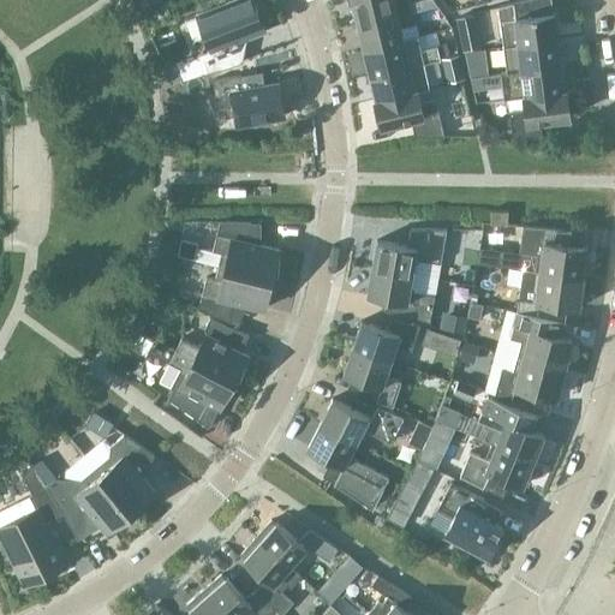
[(252,0),(233,0),(197,15),(212,49),(175,63),(181,78),(183,79),(238,63),(231,43),(264,30),(252,0)]
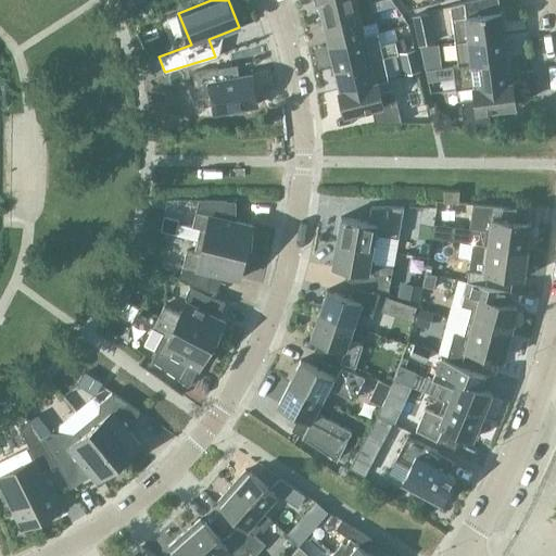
[(369,0),(318,0),(320,8),(319,11),(321,22),(373,10),(369,0)]
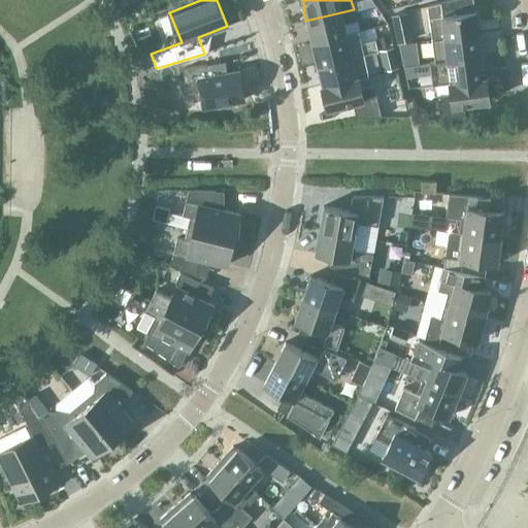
[(463,0),(447,0),(427,5),(432,39),(444,37),(479,33),(477,25),(480,22),(477,10),(465,11),(463,0)]
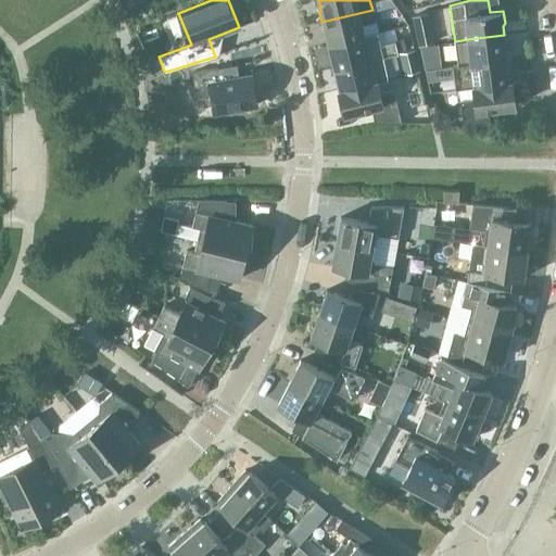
[(373,10),(321,22),(325,34),(327,35),(329,45),(364,36),(364,35),(362,24),(375,21),(373,10)]
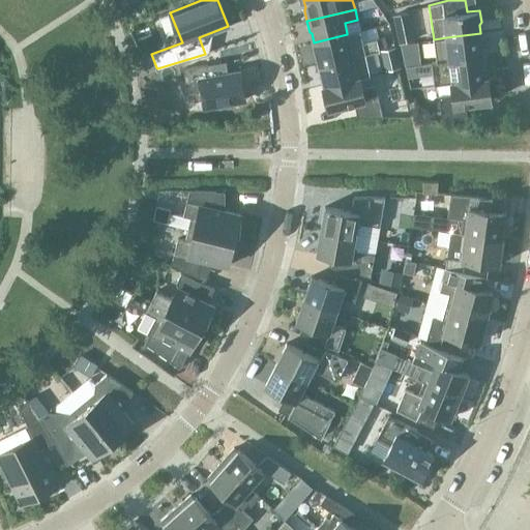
[(395,18),(398,29),(400,41),(400,42),(402,42),(414,39),(408,10),(394,13),(395,18)]
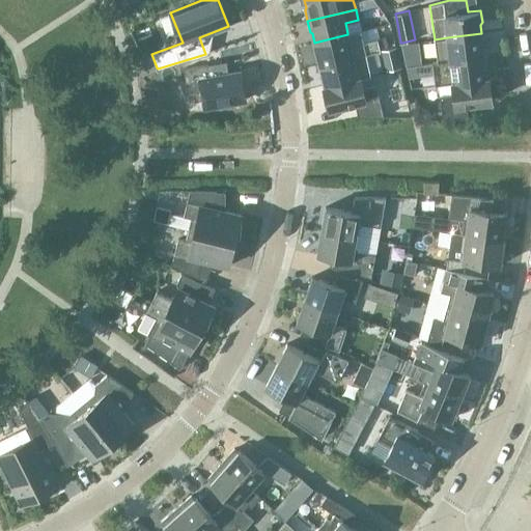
[(347,34),(314,43),(316,51),(315,54),(317,64),(366,53),(380,50),(378,38),(363,43),(360,30),(347,33),(347,34)]
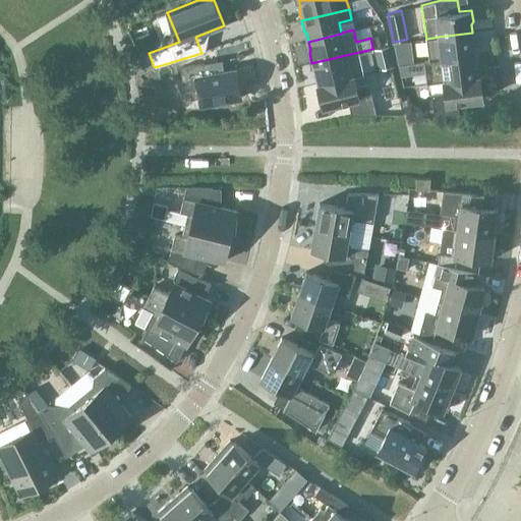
[(472,33),(439,37),(426,39),(429,60),(477,54),(476,44),(473,42),(472,33)]
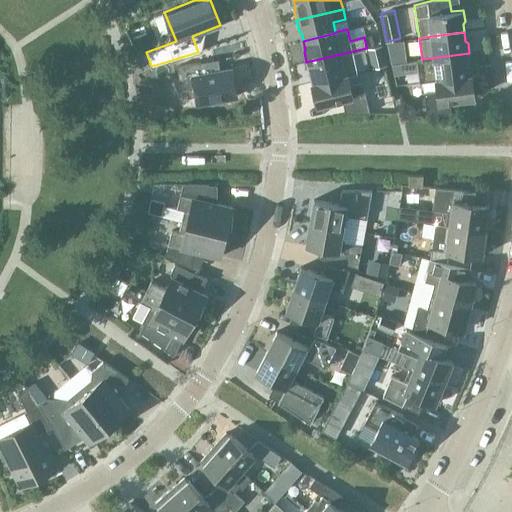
[(371,36),(364,37),(366,48),(370,47),(374,46),(371,36)]
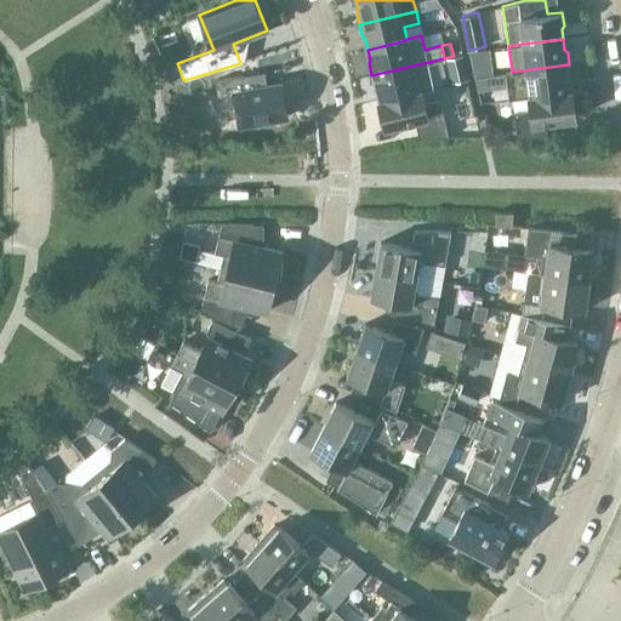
[(465,72),(466,70),(463,56),(450,60),(454,74),(465,72)]
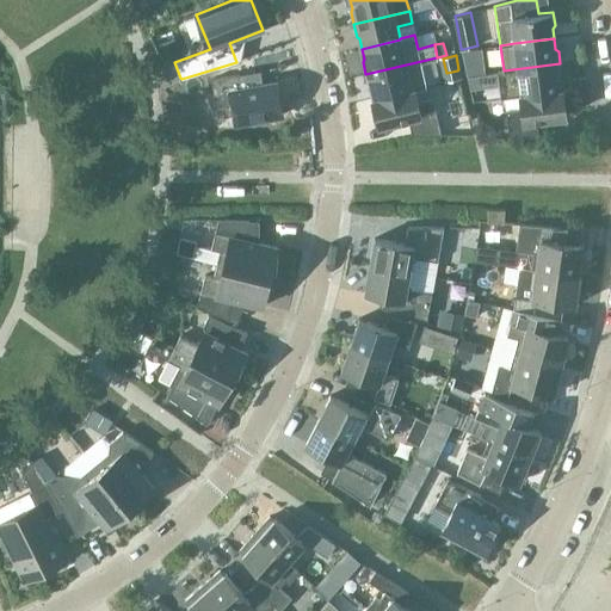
[(596,56),(597,82),(608,81),(606,55),(596,56)]
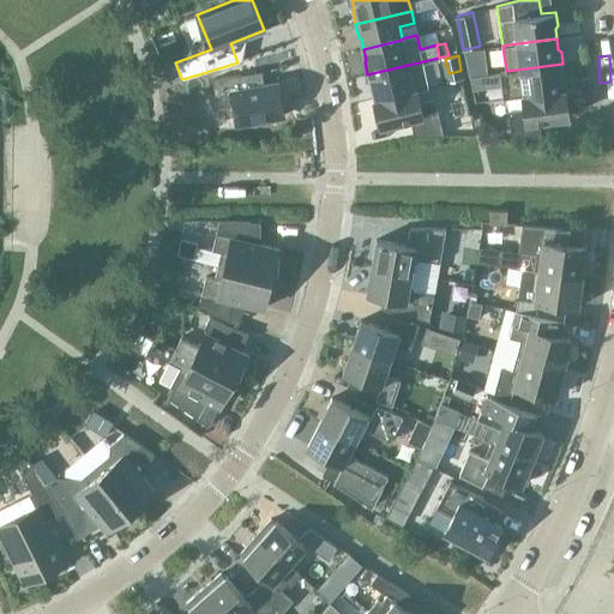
[(429,86),(423,61),(367,74),(371,86),(374,89),(375,98),(375,100),(417,89),(417,90),(429,86)]
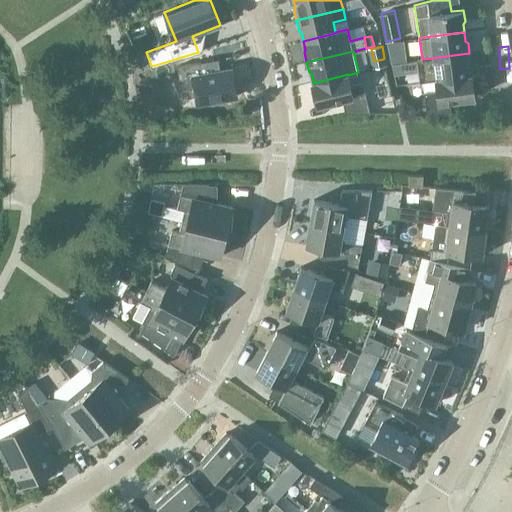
[(146,52),(136,56),(141,69),(151,65),(146,52)]
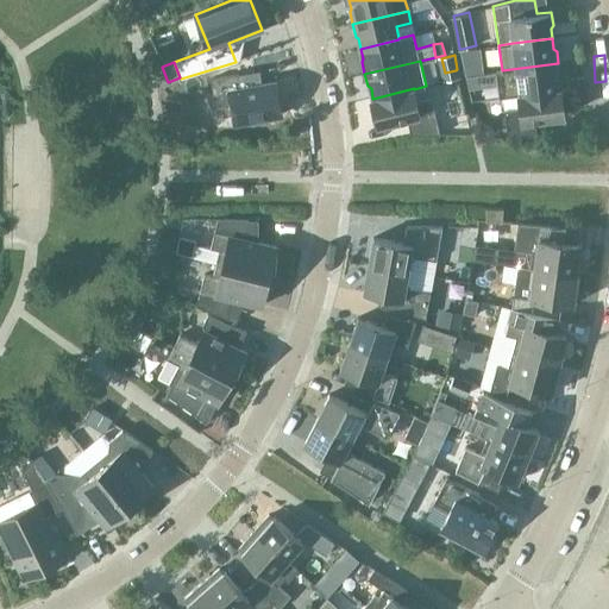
[(500,98),(518,95),(518,94),(559,89),(558,88),(557,79),(559,76),(558,63),(502,70),(496,71),(500,98)]
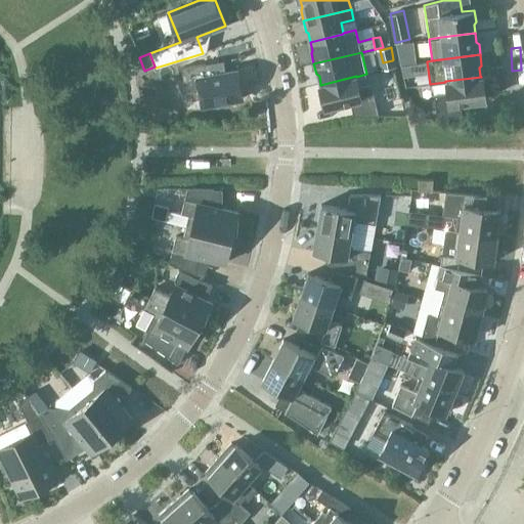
[(401,64),(401,68),(403,74),(415,72),(413,62),(401,64)]
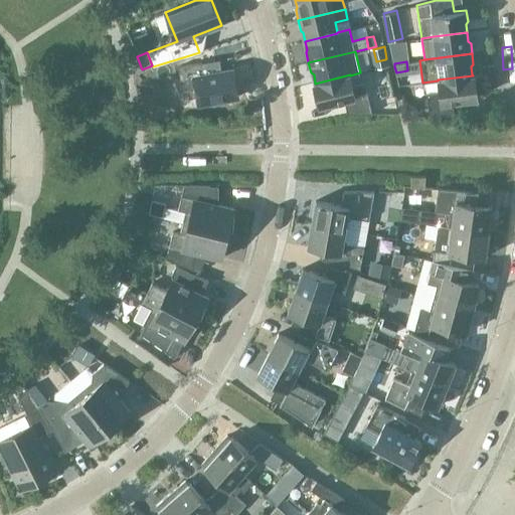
[(201,62),(178,66),(180,79),(193,77),(198,104),(238,97),(233,69),(203,74),(201,62)]
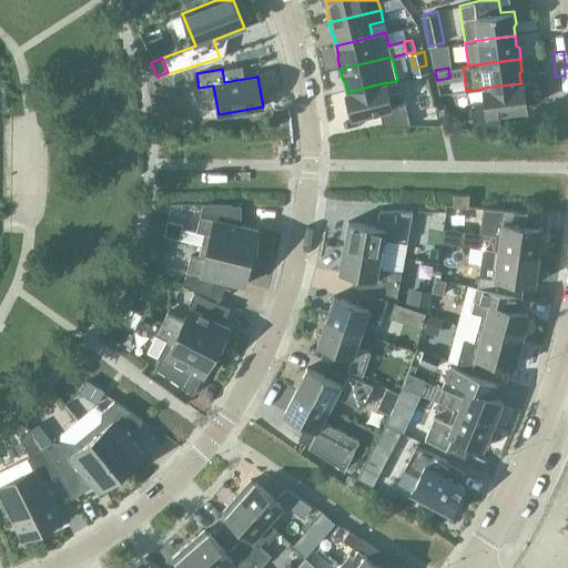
[(347,92),(347,91),(345,91),(346,97),(345,99),(347,110),(350,111),(352,117),(379,110),(383,125),(411,125),(402,91),(388,94),(386,83),(386,82),(347,92)]
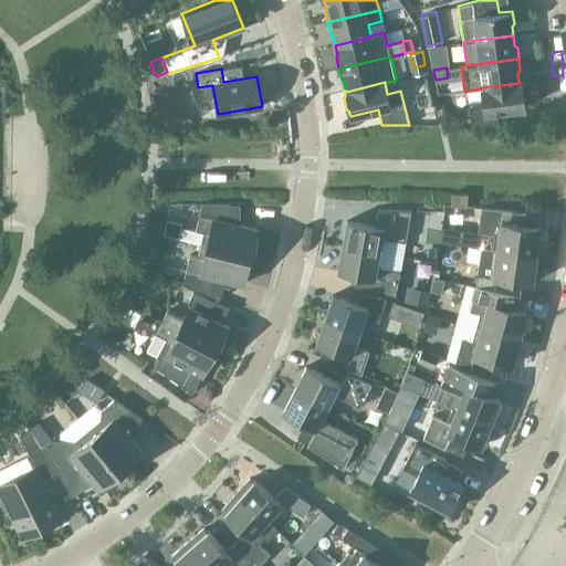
[(520,83),(481,87),(481,88),(482,101),(469,102),(472,126),(499,126),(496,111),(525,107),(524,102),(526,100),(525,88),(522,86),(522,82),(519,82),(520,83)]
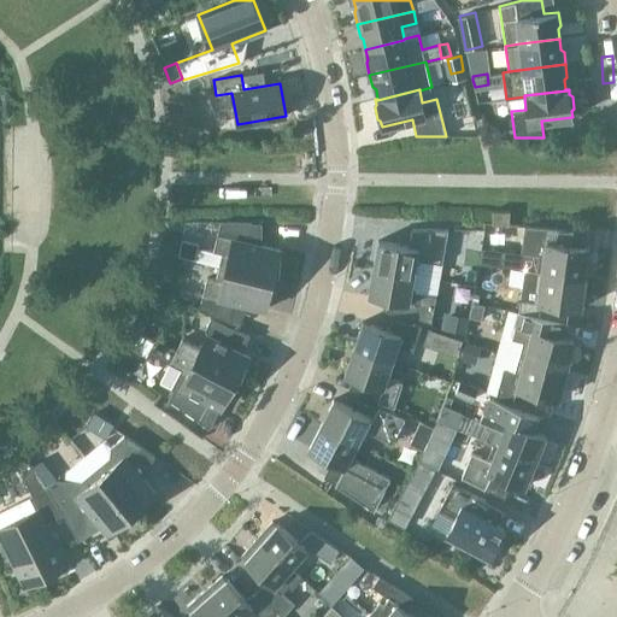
[(510,216),(510,212),(505,211),(492,211),(492,223),(510,224),(510,216)]
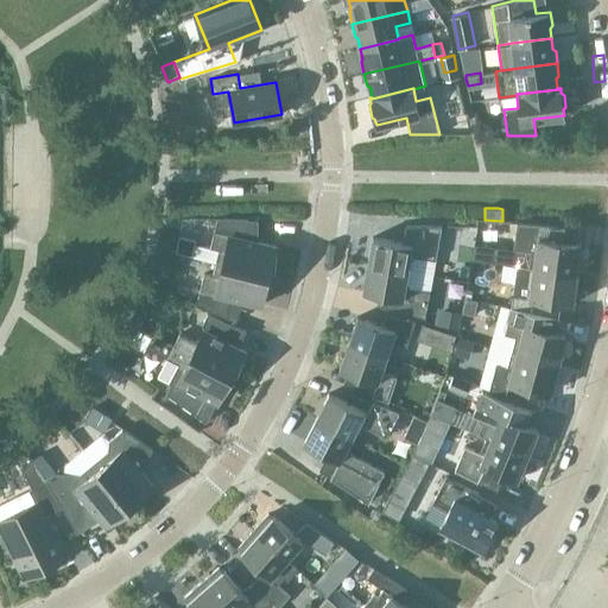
[(215,263),(273,277),(276,255),(273,255),(276,246),(247,239),(247,219),(216,219),(210,247),(219,249),(215,263)]
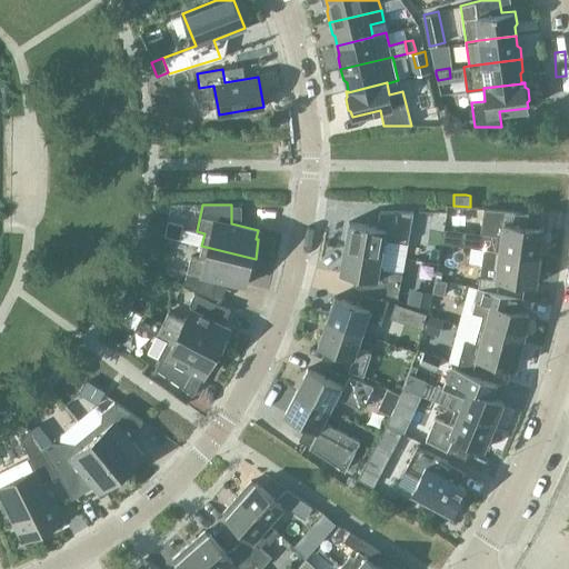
[(493,250),(539,256),(542,228),(521,225),(522,211),(483,208),(480,233),(496,236),(495,249),(493,250)]
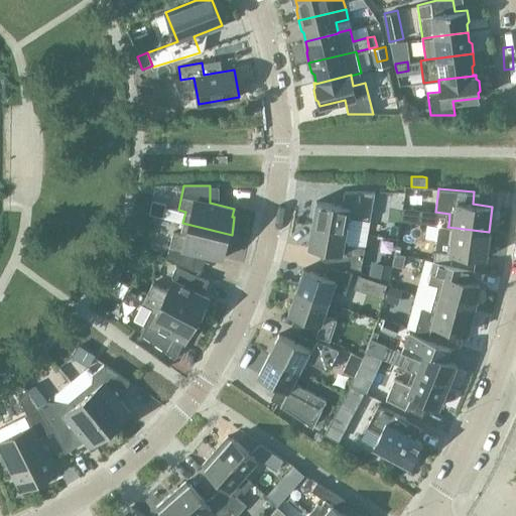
[(316,201),(312,224),(346,230),(347,223),(354,218),(369,221),(375,191),(345,191),(342,206),(316,201)]
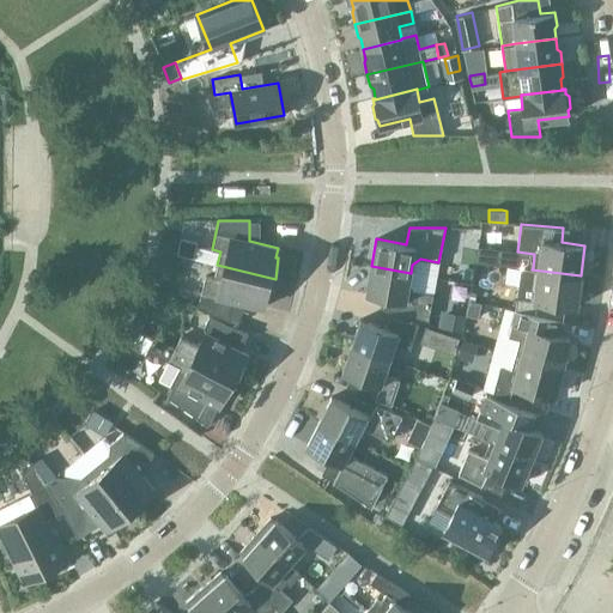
[(177,254),(194,258),(196,243),(180,240),(177,254)]
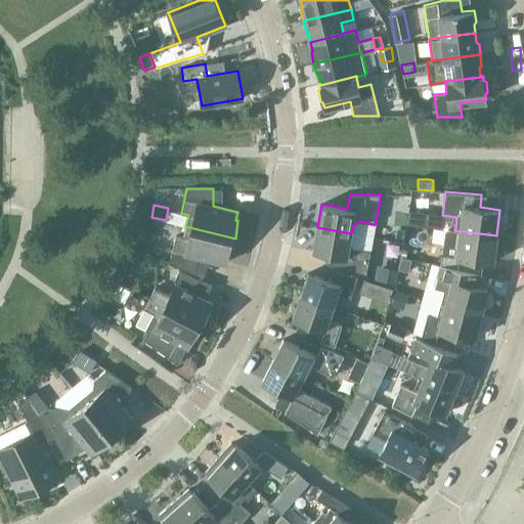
[(424,225),(427,225),(429,213),(426,213),(408,211),(407,223),(424,225)]
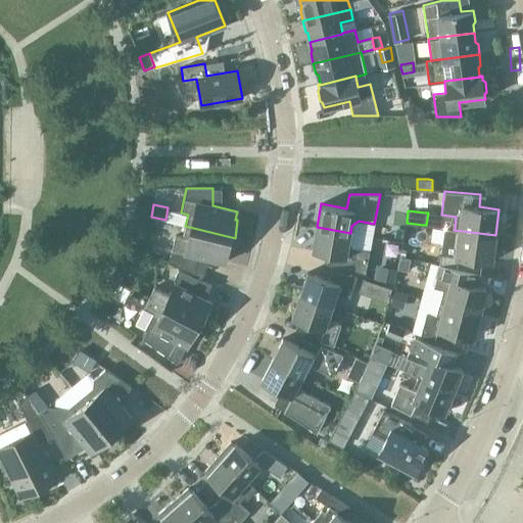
[(235,238),(185,226),(183,237),(175,235),(169,263),(194,273),(200,256),(225,263),(227,254),(229,254),(235,238)]
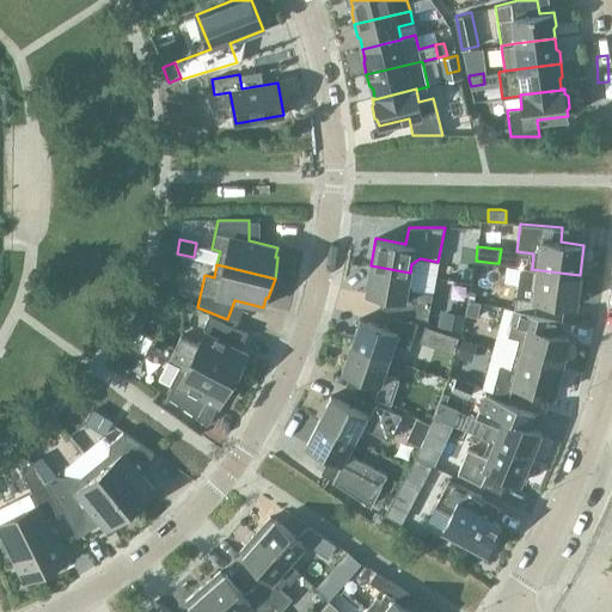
[(410,273),(371,265),(366,293),(384,297),(383,308),(428,319),(433,293),(414,289),(409,282),(410,273)]
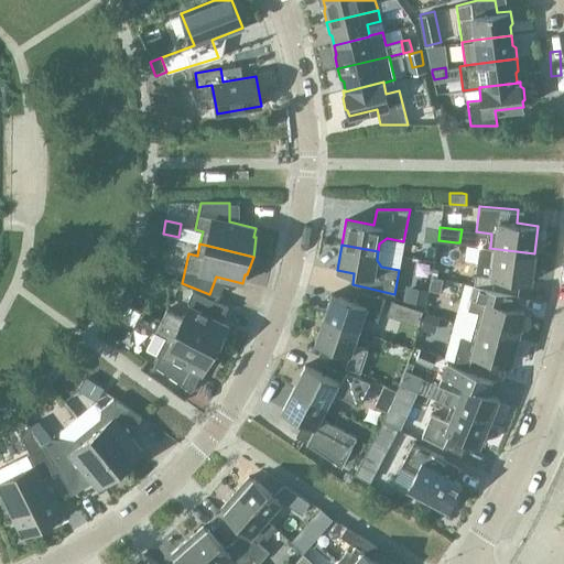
[(479,246),(474,285),(507,292),(509,279),(530,282),(534,253),(489,248),(490,247),(479,246)]
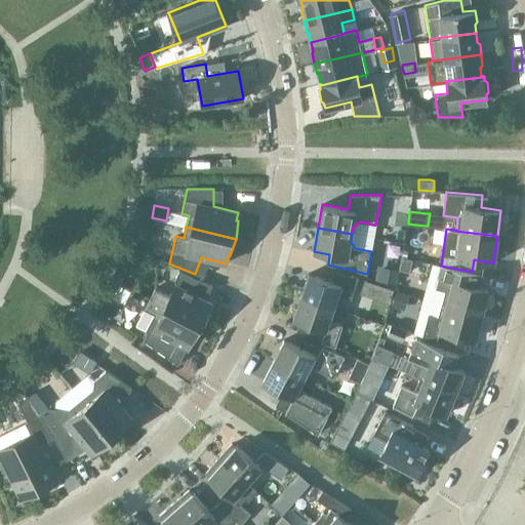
[(382,232),(382,247),(395,247),(396,233),(382,232)]
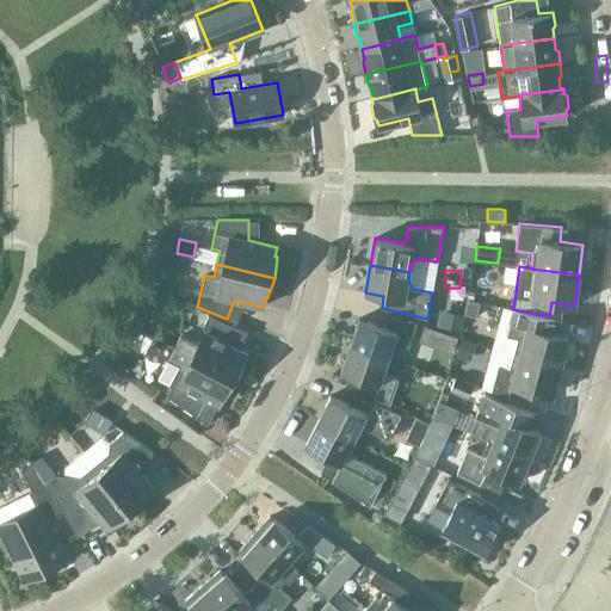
[(468,300),(464,313),(476,316),(480,302),(468,300)]
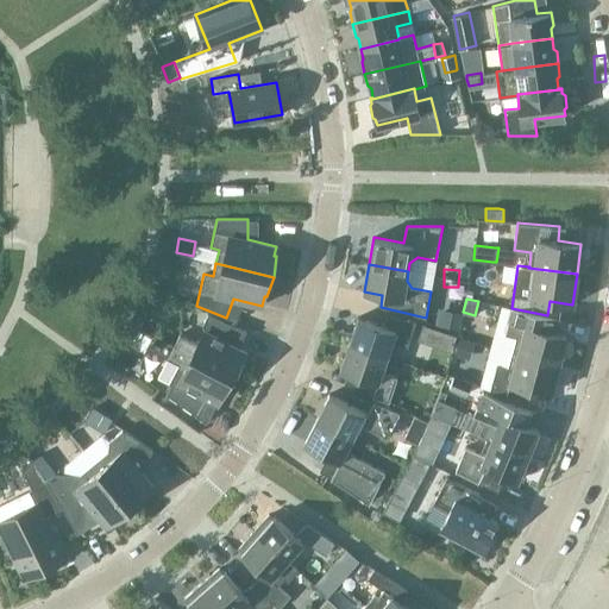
[(434,325),(458,330),(462,314),(438,308),(434,325)]
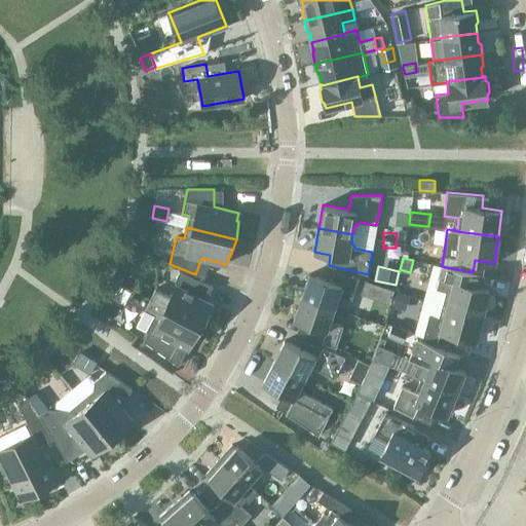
[(473,272),(442,266),(436,289),(445,291),(442,304),(482,314),(489,290),(475,286),(478,273),(473,272)]
